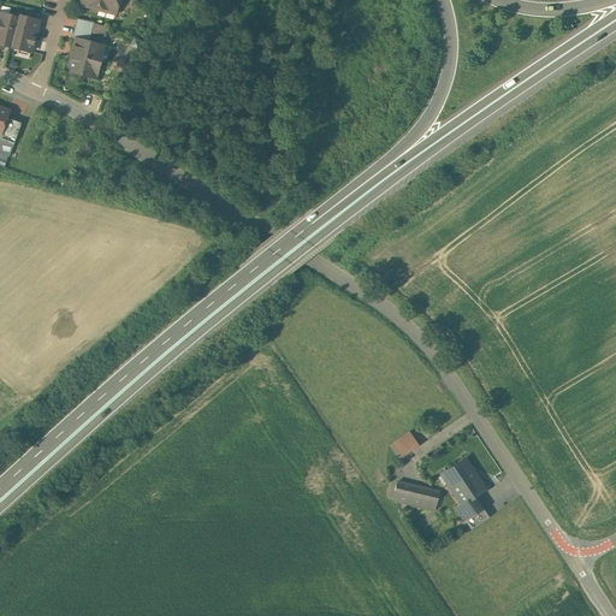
[(81,0),(80,5),(88,6),(90,5),(116,11),(117,4),(120,3),(120,0),(81,0)]
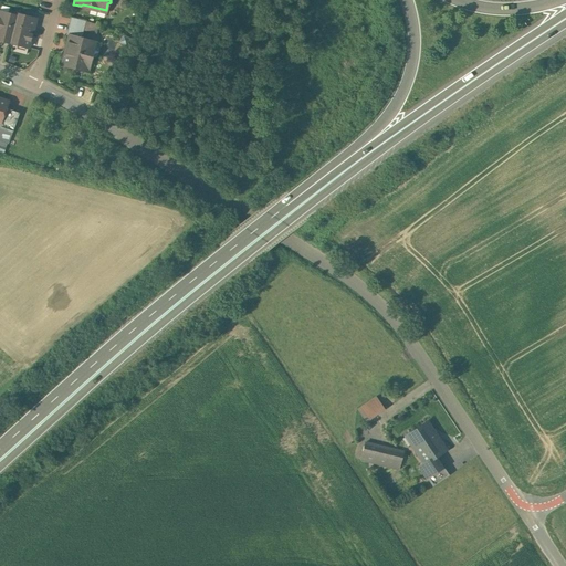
[(13,14),(0,11),(0,40),(10,43),(18,13),(14,13),(13,14)]
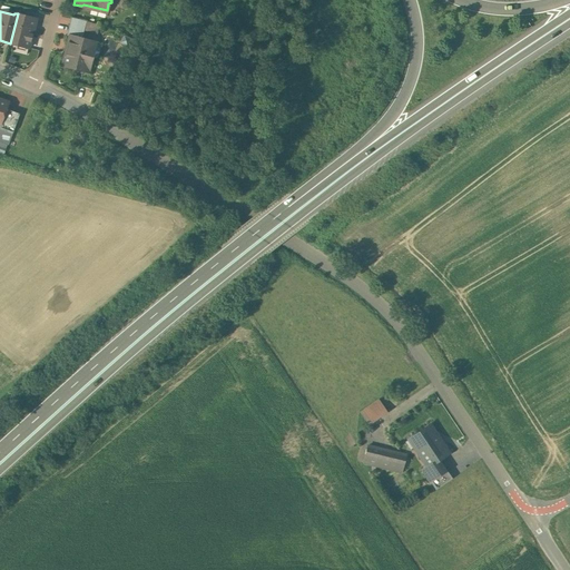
[(36,19),(18,13),(10,43),(15,45),(28,48),(36,19)]
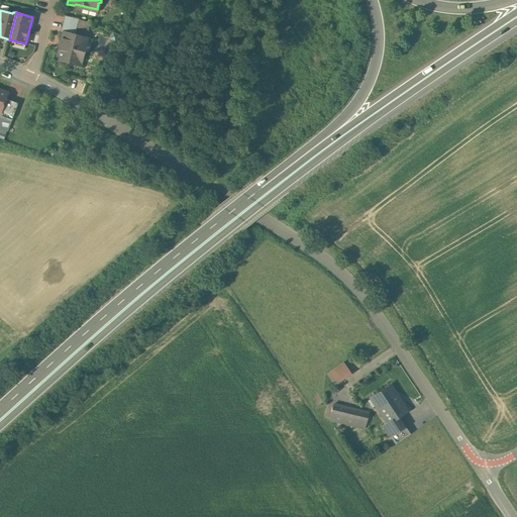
[(78,19),(65,15),(60,32),(64,33),(64,32),(74,35),(78,19)]
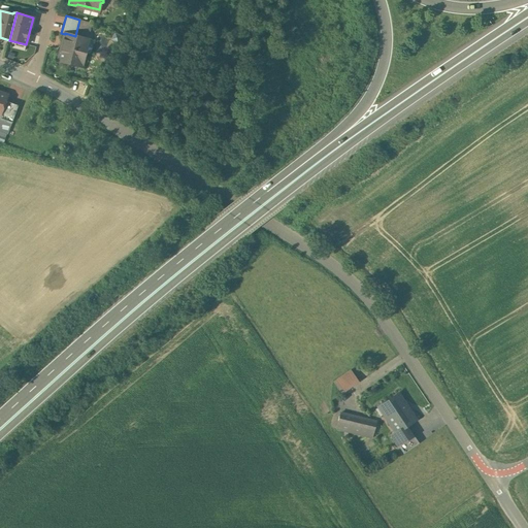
[(75,36),(65,33),(65,34),(58,60),(81,66),(88,39),(75,36)]
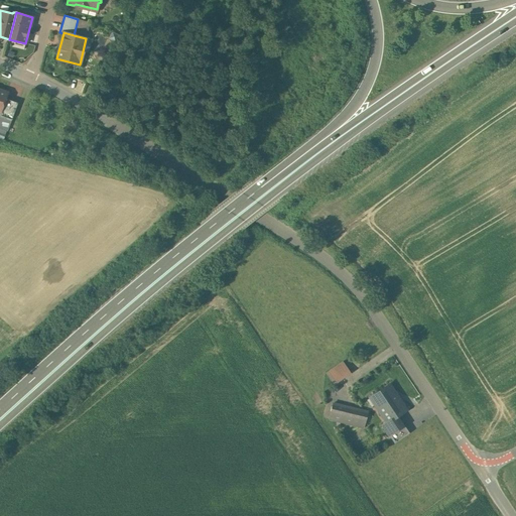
[(17,103),(5,98),(0,111),(0,115),(11,120),(17,103)]
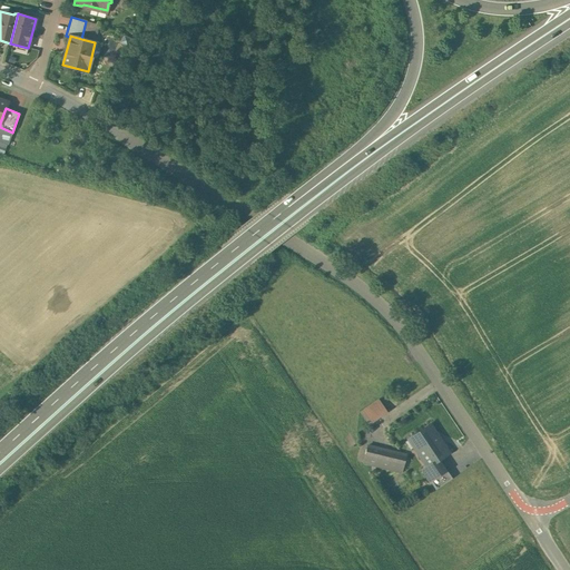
[(381,396),(363,411),(373,424),(391,410),(381,396)]
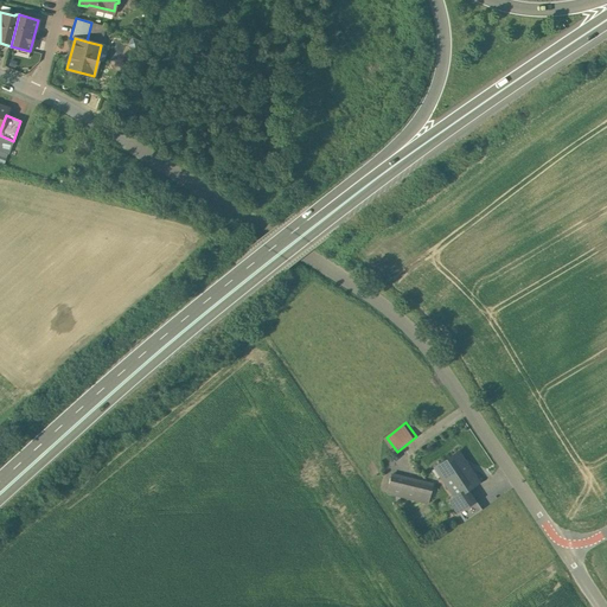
[(457,453),(435,467),(454,496),(455,497),(467,489),(477,483),(457,453)]
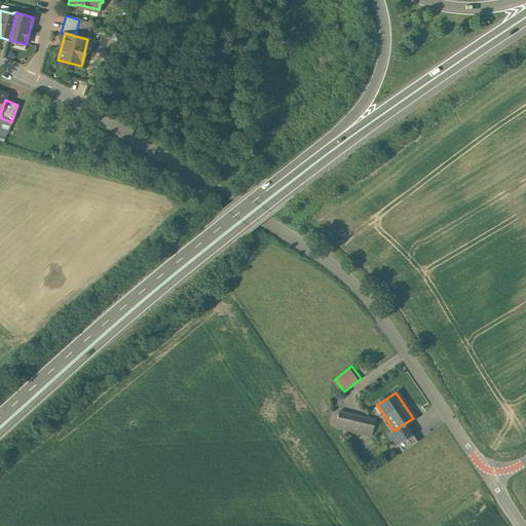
[(374,420),(353,415),(352,416),(345,414),(343,423),(363,428),(362,433),(370,435),(374,420)]
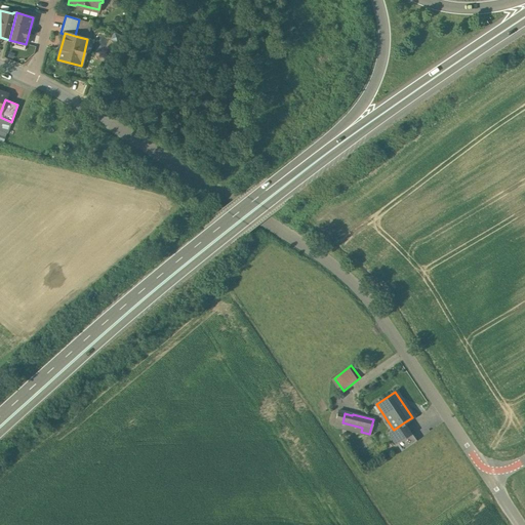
[(404,422),(394,430),(393,429),(389,432),(396,443),(411,433),(404,422)]
